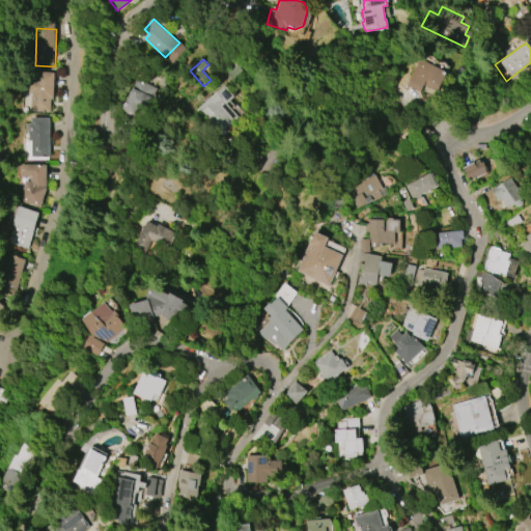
[(420,92),(407,85),(421,59),(446,73),(437,91),(424,84),(420,92)]
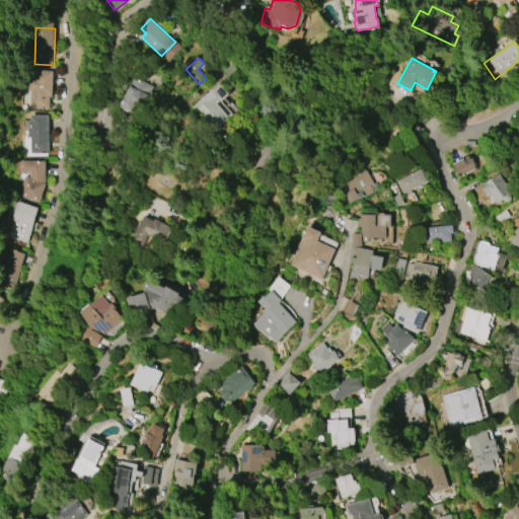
[(28,108),(52,108),(52,70),(29,70),(28,108)]
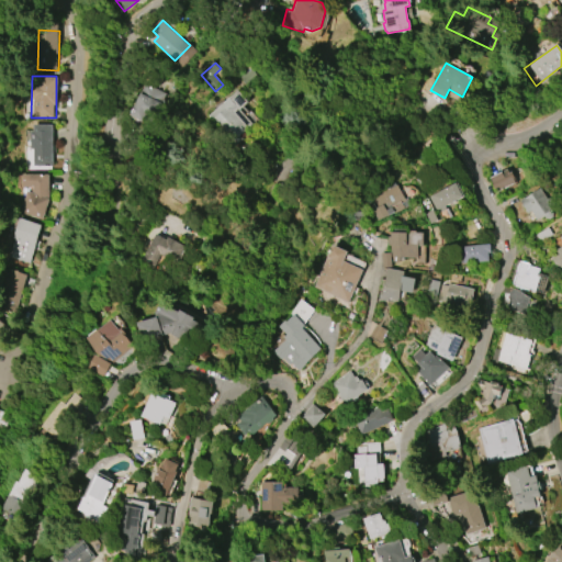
[(147,85),(167,93),(165,99),(167,100),(157,121),(146,115),(143,121),(132,115),(147,85)]
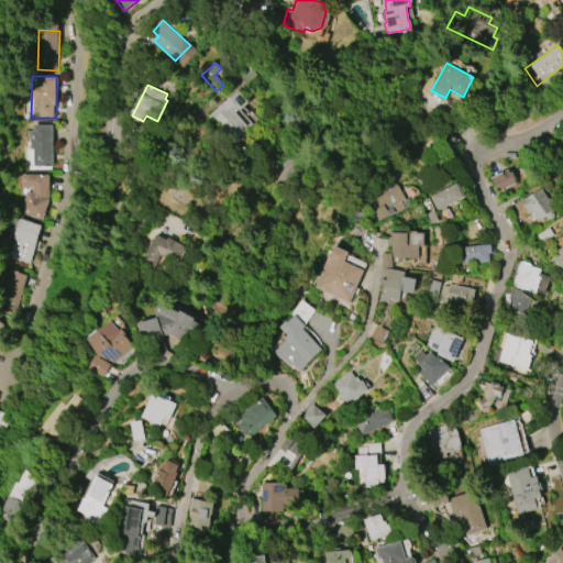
[(208,116),(239,89),(249,101),(239,109),(251,124),(228,144),(209,121),(210,119),(208,116)]
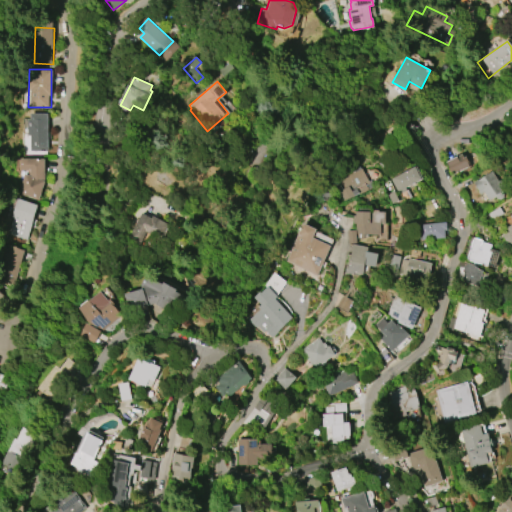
[(112,138),(113,111),(96,110),(95,137),(112,138)]
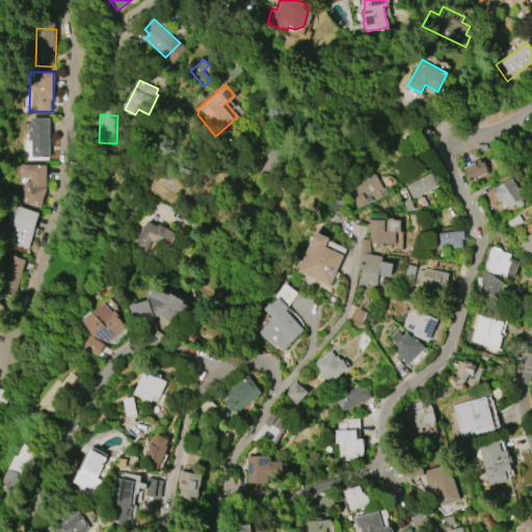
[(50,117),(49,158),(30,157),(30,140),(28,140),(28,123),(30,123),(30,117),(50,117)]
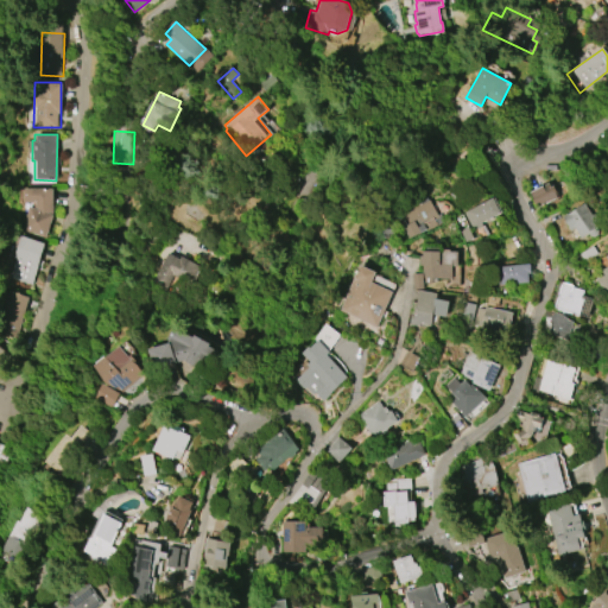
[(530,192),(549,183),(550,187),(553,185),(559,197),(537,208),(530,192)]
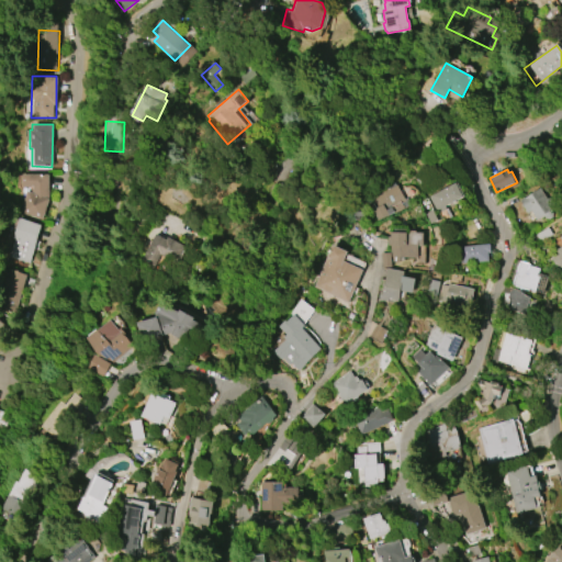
[(21,173),(48,175),(47,199),(42,220),(19,212),(24,191),(30,192),(30,187),(21,187),(21,173)]
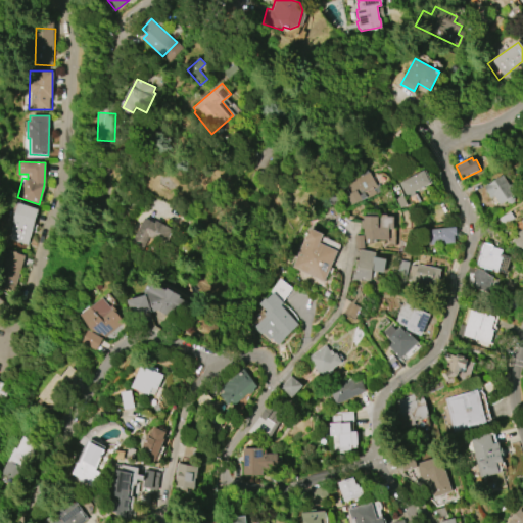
[(352,206),(346,196),(350,194),(345,185),(363,175),(362,174),(368,170),(379,191),(352,206)]
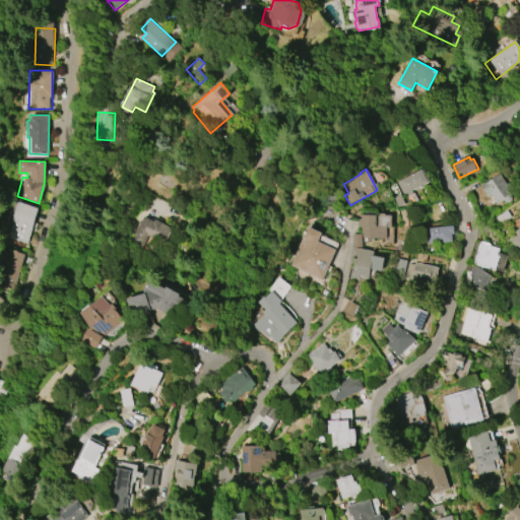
[(394,183),(420,170),(427,182),(408,191),(410,194),(404,197),(403,195),(401,196),(394,183)]
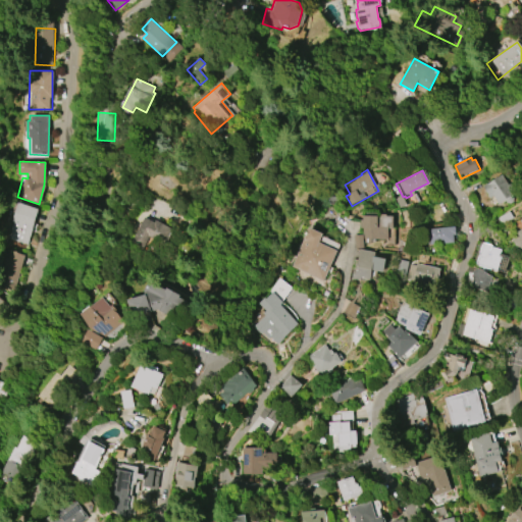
[(503,174),(514,194),(499,203),(493,196),(490,198),(483,187),(503,174)]
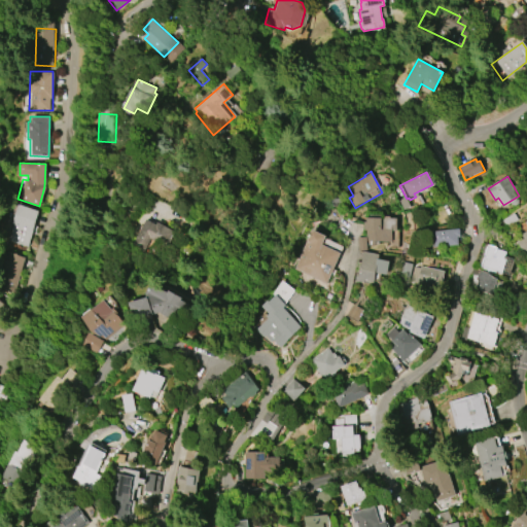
[(175,201),(175,213),(189,214),(189,201),(175,201)]
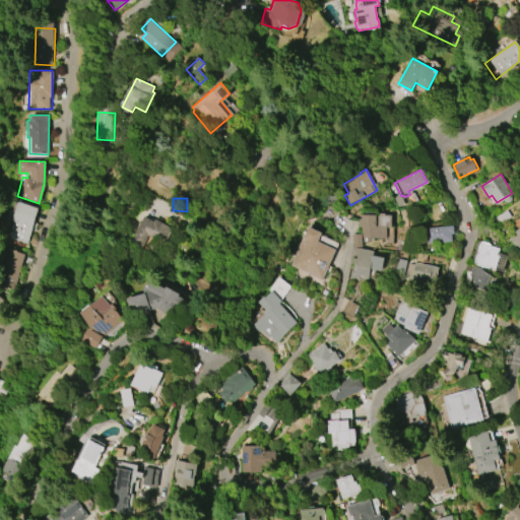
[(12,224),(10,222),(16,203),(40,210),(34,229),(25,226),(20,242),(8,238),(12,224)]
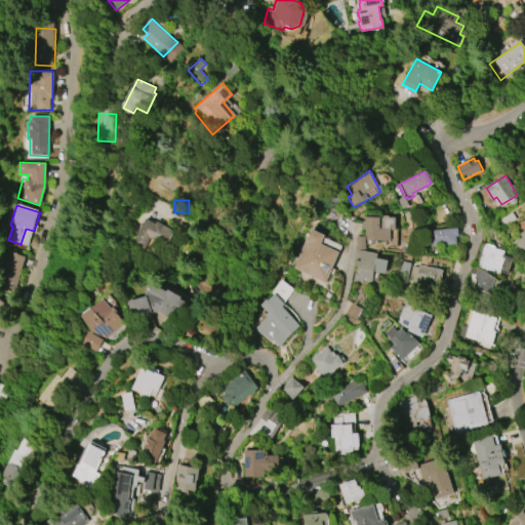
[(365,210),(380,211),(380,215),(389,215),(389,217),(396,217),(395,230),(393,230),(392,239),(390,239),(390,240),(364,239),(365,230),(362,229),(363,220),(365,220),(365,210)]
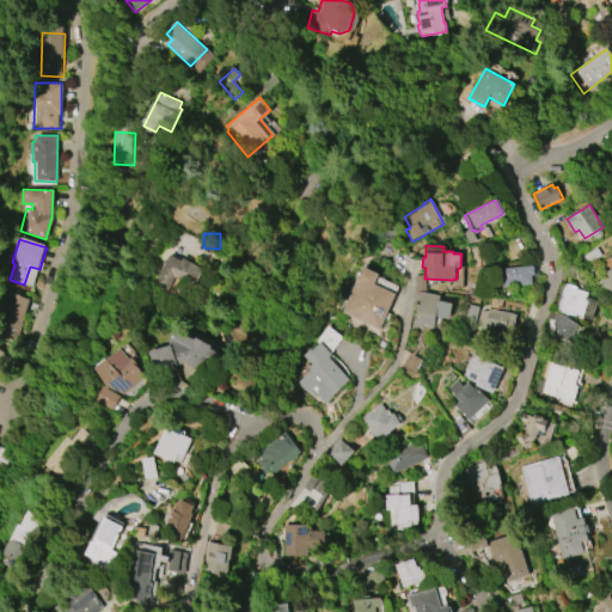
[(181,261),(183,257),(203,269),(193,287),(176,277),(167,292),(153,285),(170,255),(181,261)]
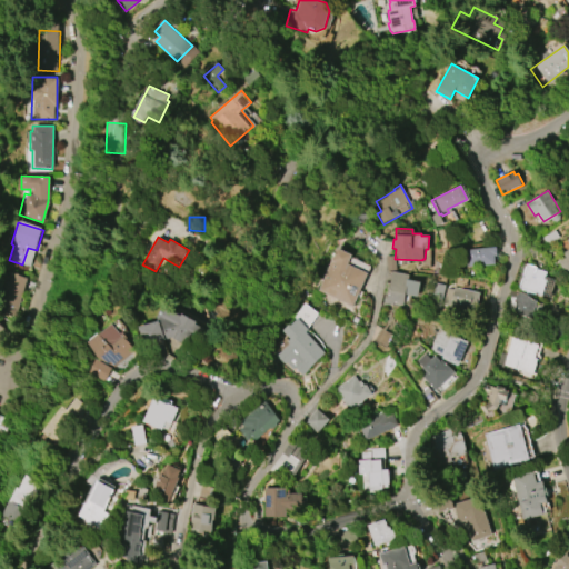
[(568,238),(568,270),(566,273),(565,272),(563,272),(558,261),(559,261),(558,260),(563,257),(561,253),(568,249),(568,243),(567,240),(568,238)]
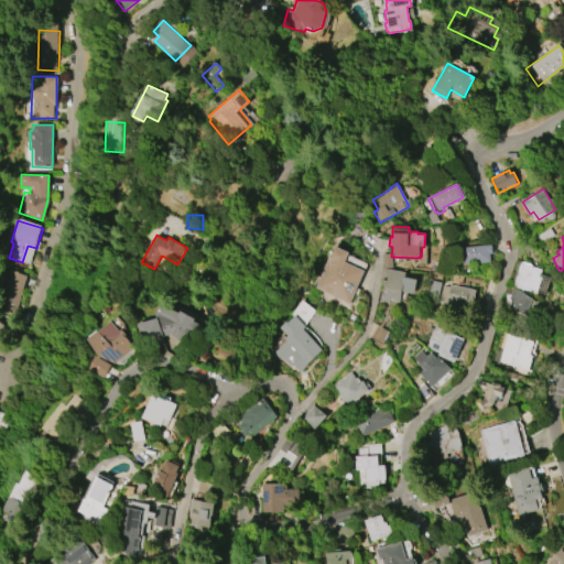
[(461,248),(491,245),(492,255),(489,255),(490,262),(463,264),(461,248)]
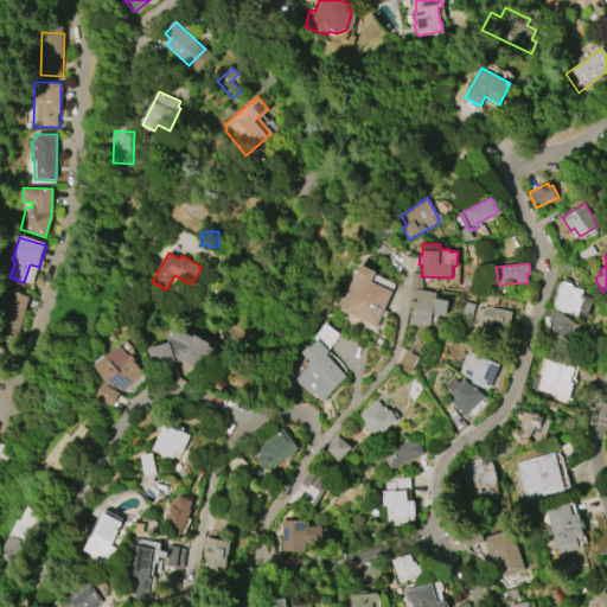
[(339,310),(362,264),(377,272),(372,281),(393,292),(375,327),(339,310)]
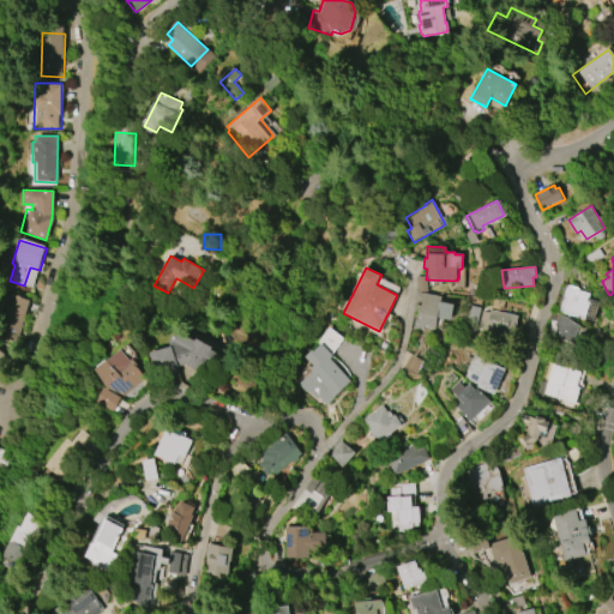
[(594,321),(557,311),(564,286),(590,293),(589,299),(600,302),(594,321)]
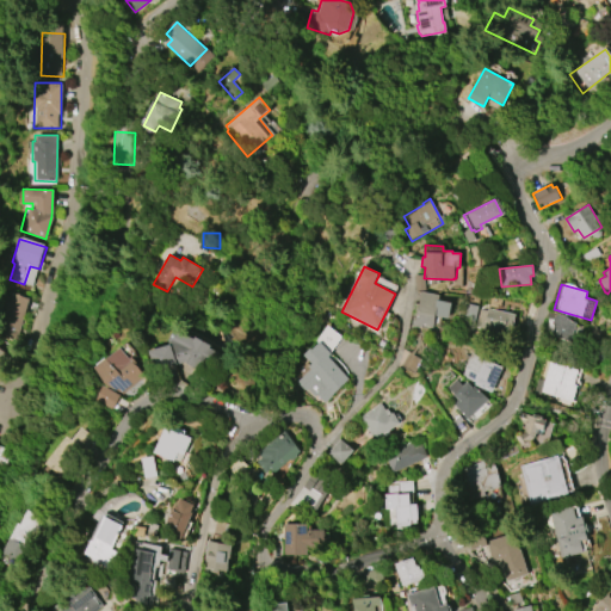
[(421,291),(440,295),(439,301),(451,303),(449,318),(436,315),(433,327),(420,325),(420,328),(411,326),(413,313),(417,314),(421,291)]
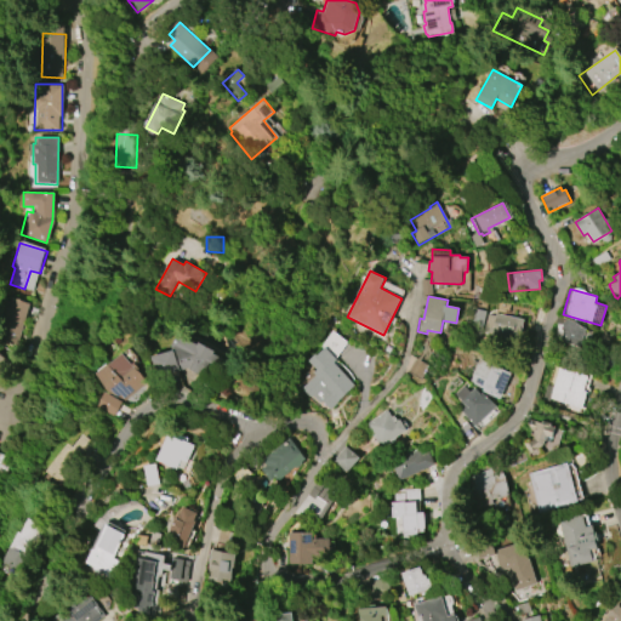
[(21,346),(26,301),(6,298),(1,343),(21,346)]
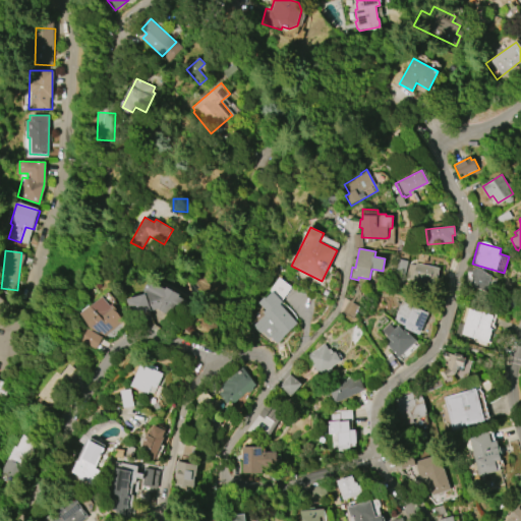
[(414,263),(440,268),(436,287),(404,280),(407,264),(414,266),(414,263)]
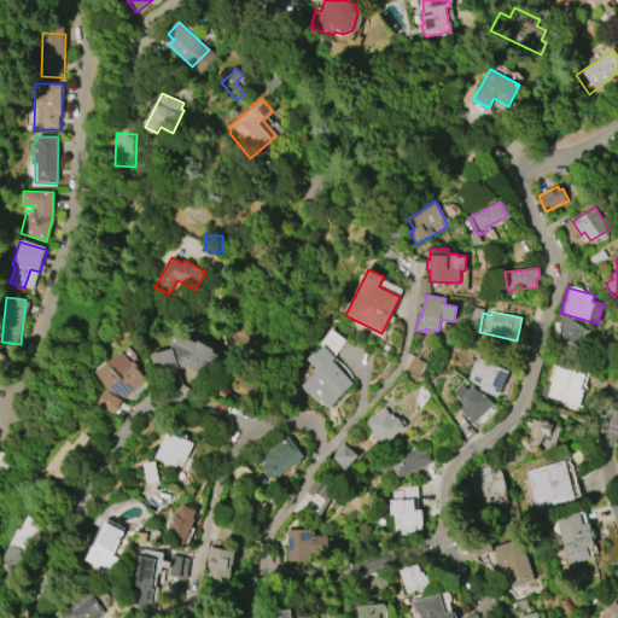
[(576,345),(549,337),(553,326),(551,326),(554,314),(576,321),(576,324),(582,326),(576,345)]
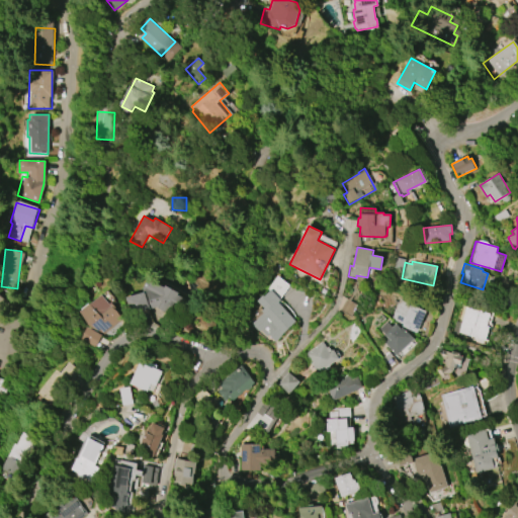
[(150,278),(165,287),(166,285),(180,293),(179,294),(187,299),(177,318),(157,307),(132,315),(126,297),(142,292),(150,278)]
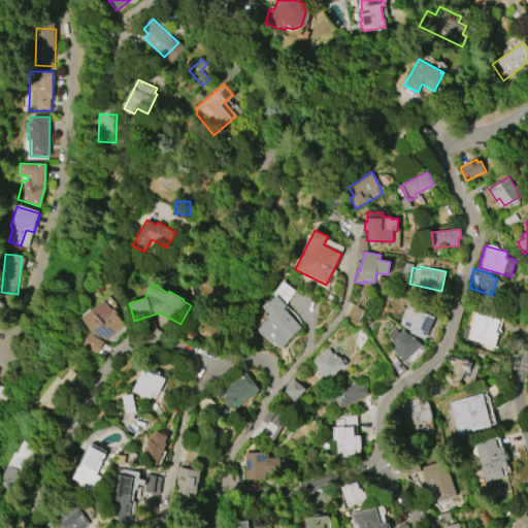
[(275,295),(286,306),(284,308),(301,327),(279,348),(273,340),(271,342),(266,337),(264,338),(257,330),(267,320),(265,318),(268,315),(261,306),(267,301),(268,302),(275,295)]
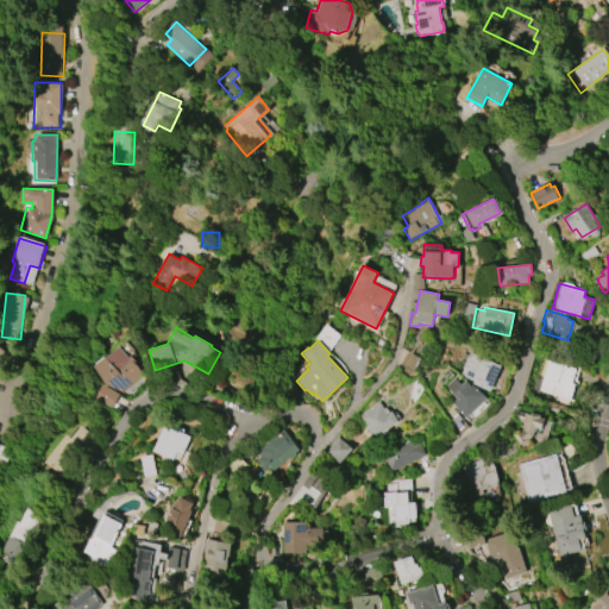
[(94,366),(121,347),(129,357),(131,356),(136,363),(135,363),(144,376),(119,395),(112,407),(95,399),(104,384),(111,389),(94,366)]
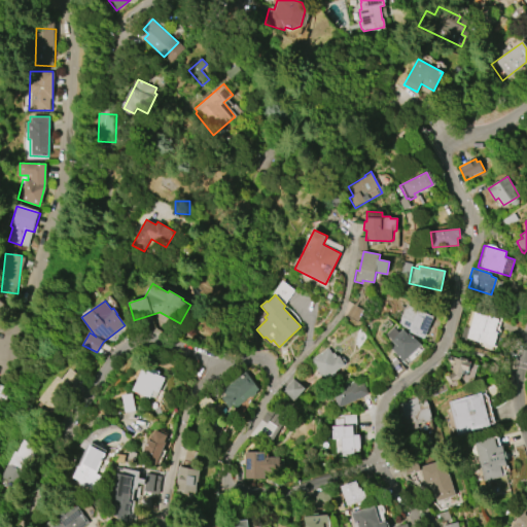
[(407,305),(434,316),(425,339),(410,332),(411,329),(398,324),(407,305)]
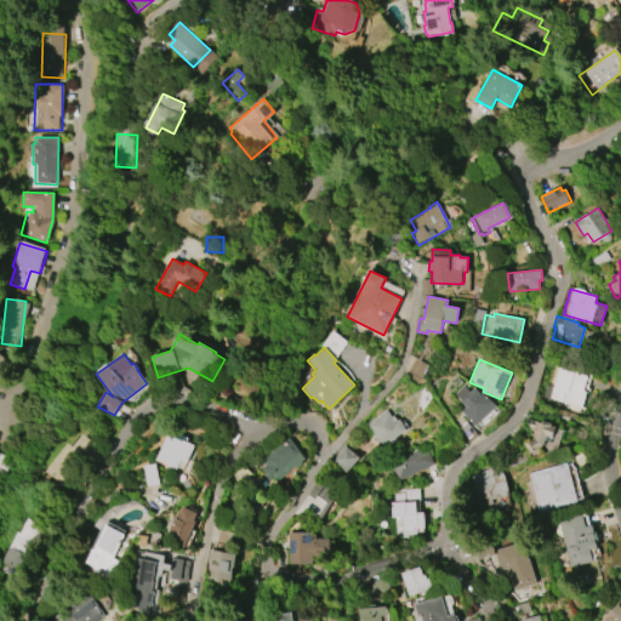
[(587,376),(582,391),(586,392),(581,408),(550,399),(548,402),(541,400),(545,385),(552,387),(557,368),(587,376)]
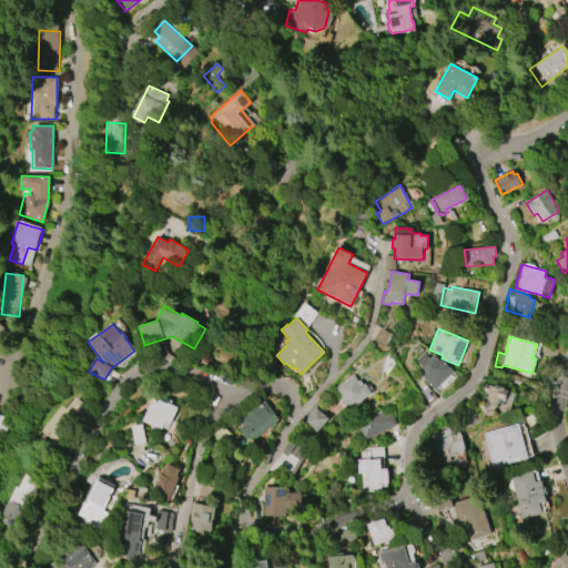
[(454,372),(434,391),(422,375),(425,372),(415,361),(424,353),(426,354),(429,358),(434,355),(438,359),(440,359),(454,372)]
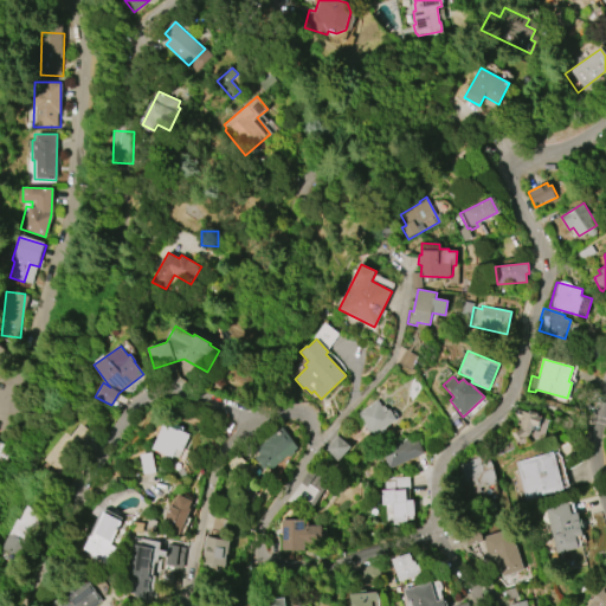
[(355,413),(376,400),(381,407),(384,405),(387,411),(389,410),(397,419),(386,426),(387,429),(378,436),(376,432),(371,437),(355,413)]
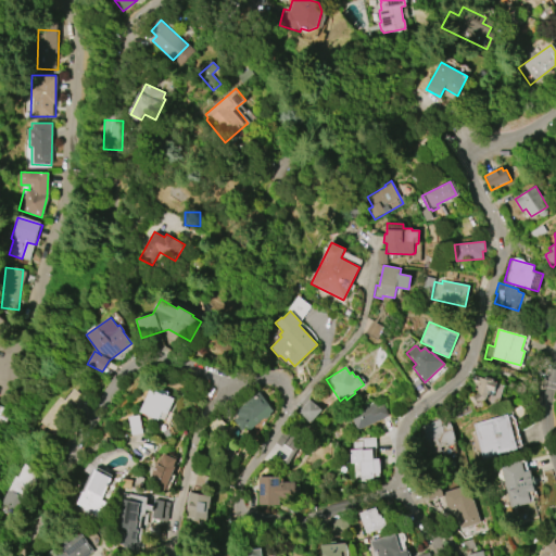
[(474,392),(475,384),(470,383),(472,375),(483,378),(484,377),(493,379),(492,382),(497,383),(495,391),(490,390),(488,399),(475,406),(474,404),(471,405),(468,399),(477,393),(474,392)]
